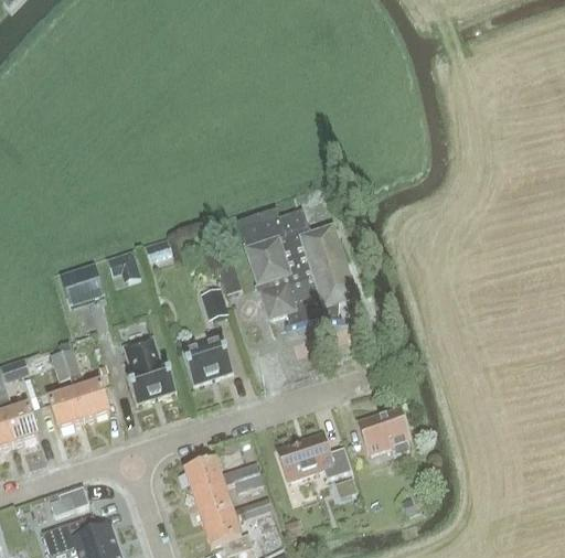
[(276,207),(237,221),(269,318),(286,312),(290,324),(285,325),(285,326),(309,319),(319,318),(342,320),(342,319),(337,319),(338,302),(356,296),(333,225),(311,232),(302,207),(279,216),(276,207)]
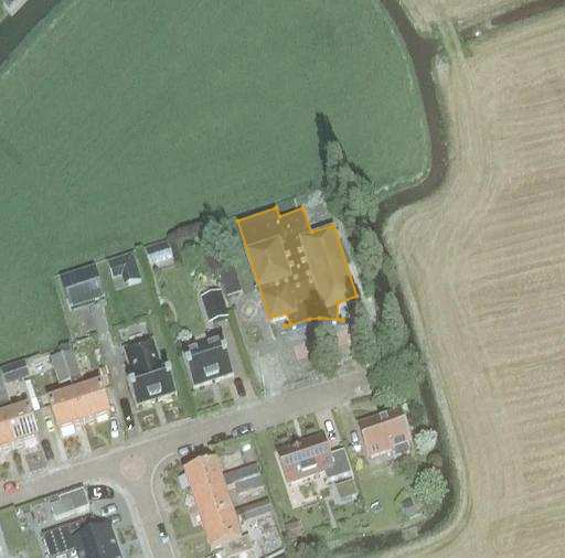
[(169,235),(148,242),(153,257),(174,250),(169,235)]
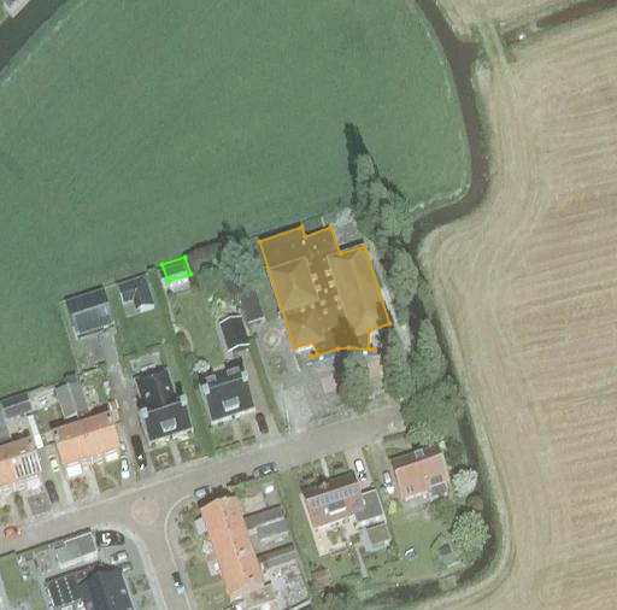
[(130,305),(158,298),(151,269),(123,276),(130,305)]
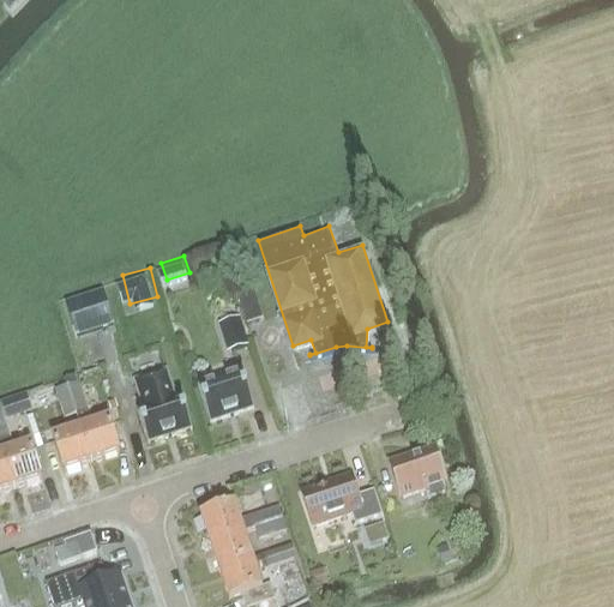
[(247,319),(264,314),(253,283),(236,288),(247,319)]
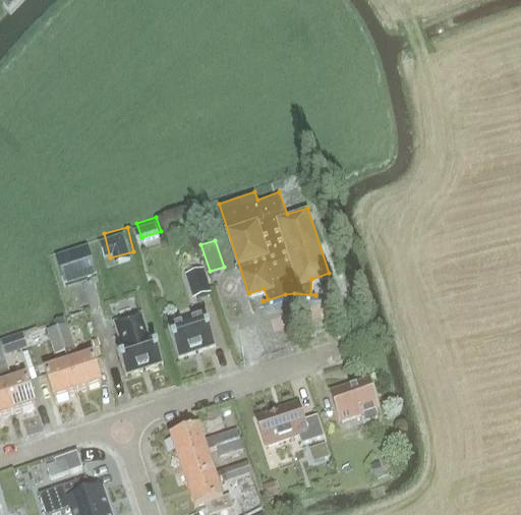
[(98,270),(89,241),(56,251),(65,280),(98,270)]
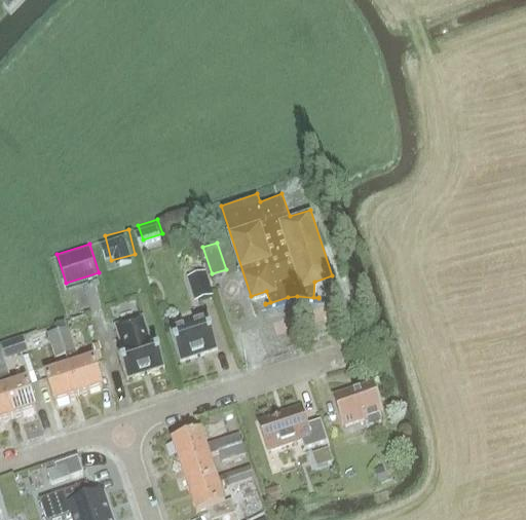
[(213,291),(205,267),(187,272),(194,296),(213,291)]
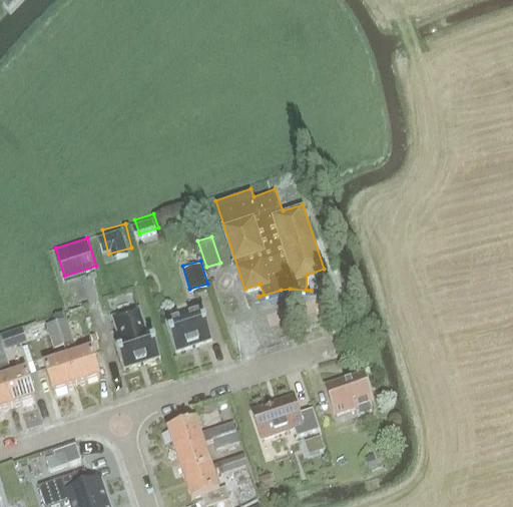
[(145,329),(138,306),(113,315),(120,337),(114,339),(123,366),(160,354),(151,328),(145,329)]
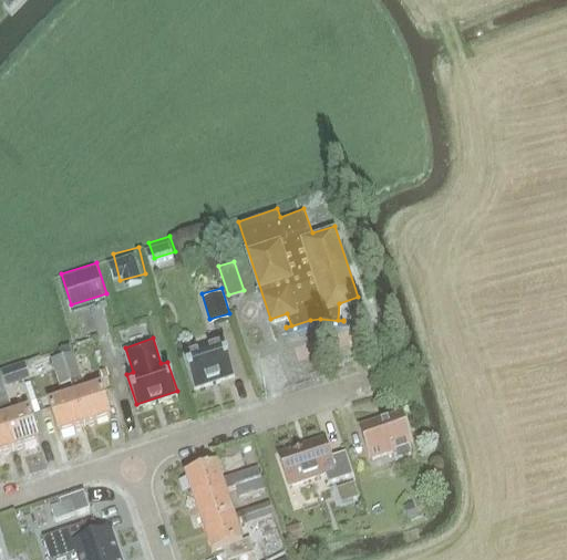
[(234,372),(223,338),(183,351),(194,385),(234,372)]
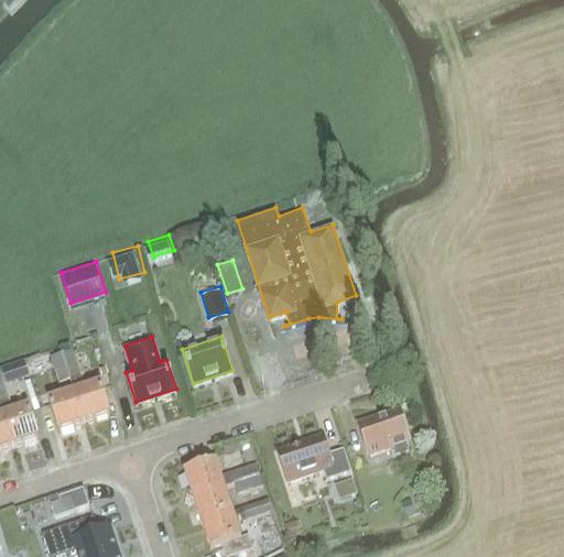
[(69,374),(80,371),(73,346),(62,350),(69,374)]
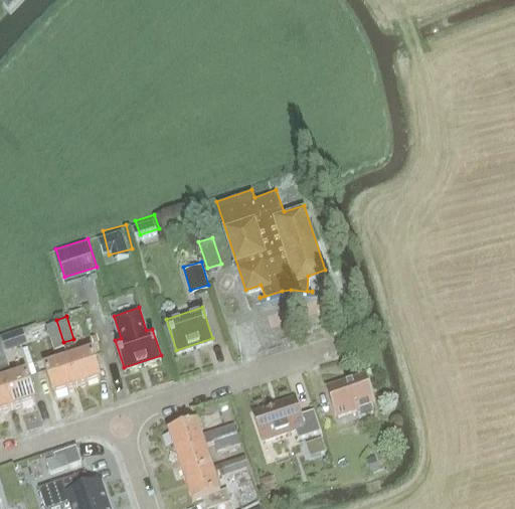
[(63,342),(56,320),(46,323),(53,345),(63,342)]
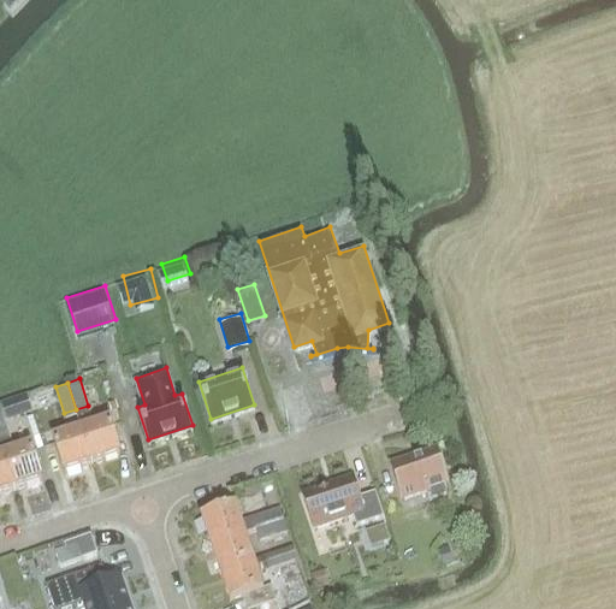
[(27,390),(13,395),(17,408),(31,403),(27,390)]
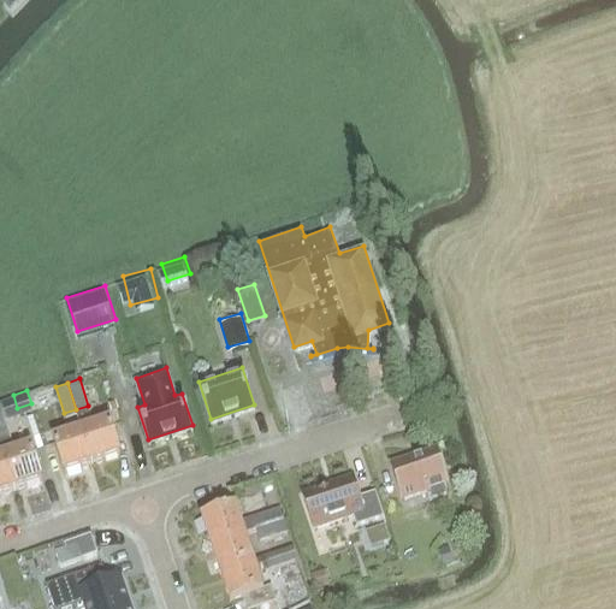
[(1,404),(0,404),(0,433),(10,431),(1,404)]
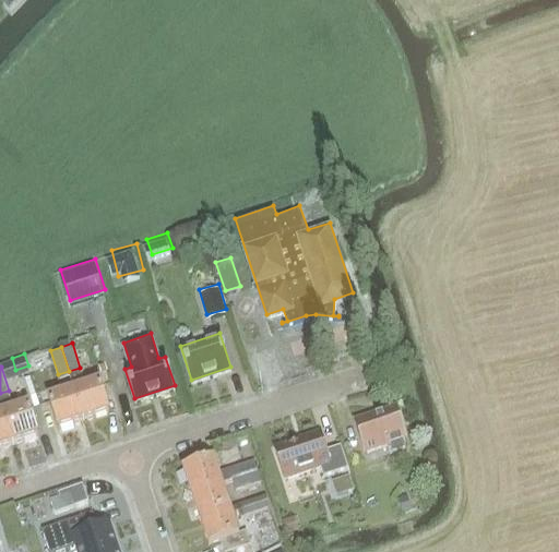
[(73,384),(84,416),(109,407),(98,376),(84,381),(80,368),(69,371),(73,384)]
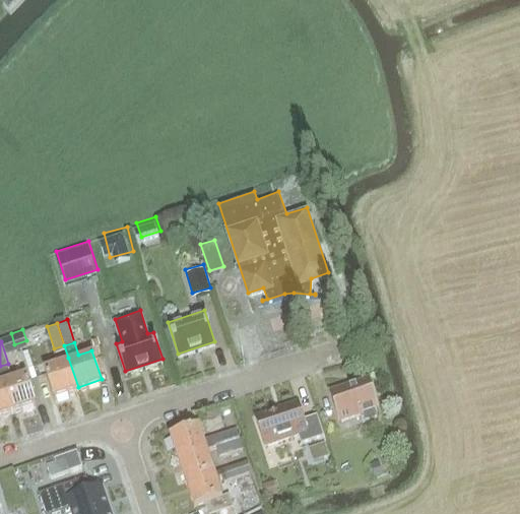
[(54,394),(78,387),(68,358),(45,366),(54,394)]
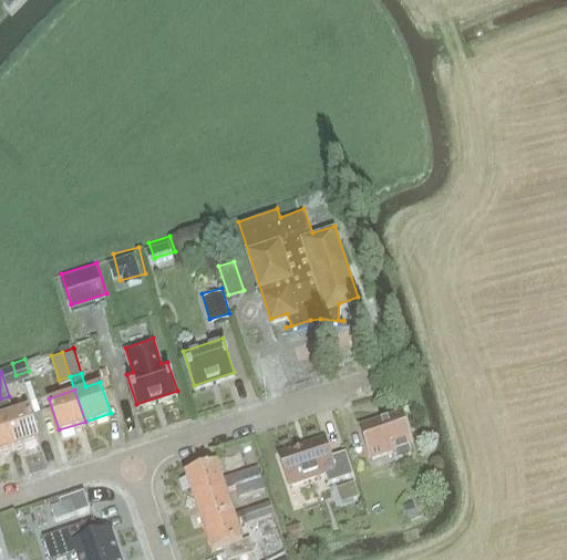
[(0,398),(0,406),(12,445),(38,436),(28,405),(13,410),(9,396),(0,398)]
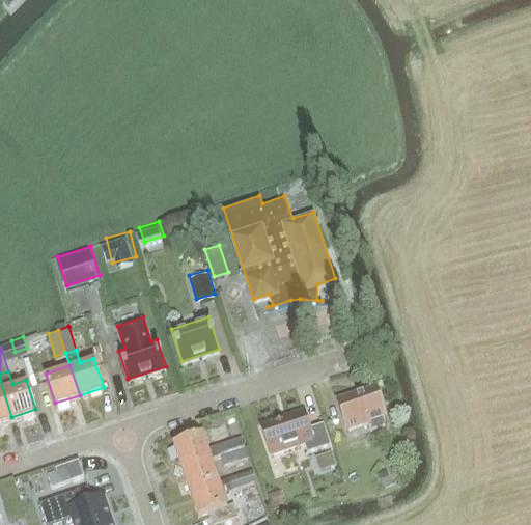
[(0,420),(11,417),(0,381),(0,420)]
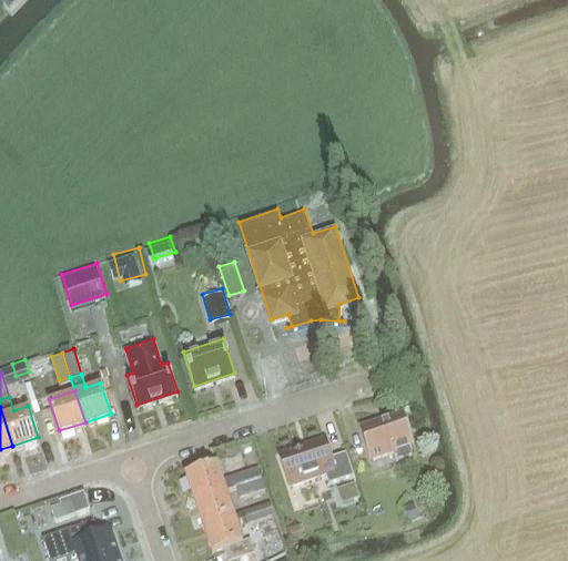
[(412,441),(401,410),(361,422),(372,455),(396,447),(399,456),(412,451),(408,442),(412,441)]
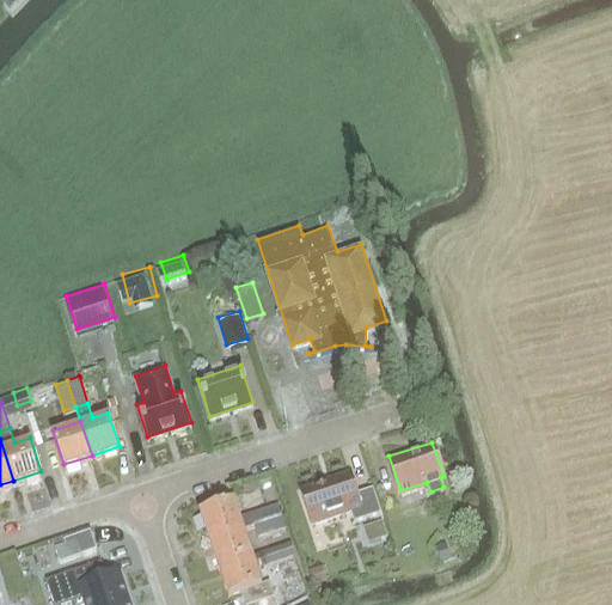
[(356,489),(349,470),(300,486),(312,520),(350,507),(354,518),(381,508),(372,483),(356,489)]
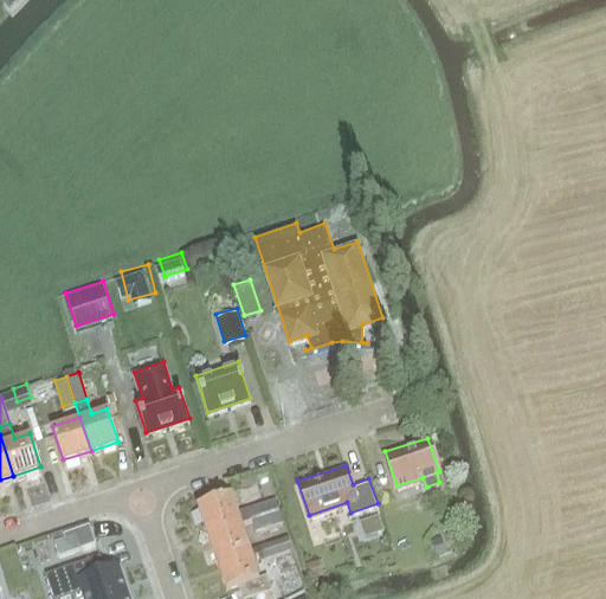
[(275,496),(237,508),(232,493),(198,504),(207,532),(240,520),(242,521),(251,517),(251,516),(278,508),(275,496)]
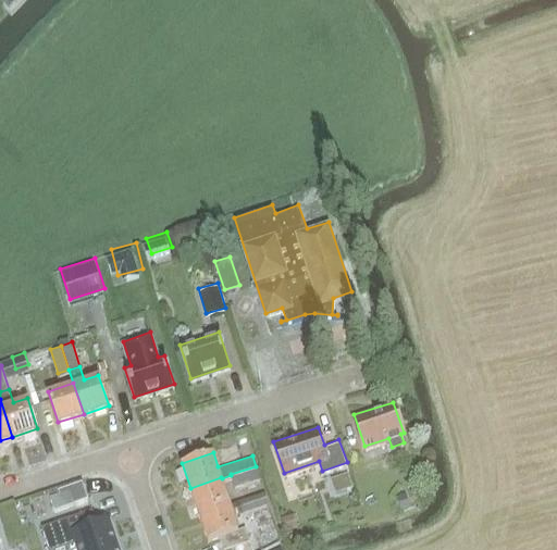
[(231,474),(231,475),(235,485),(260,477),(256,466),(231,474)]
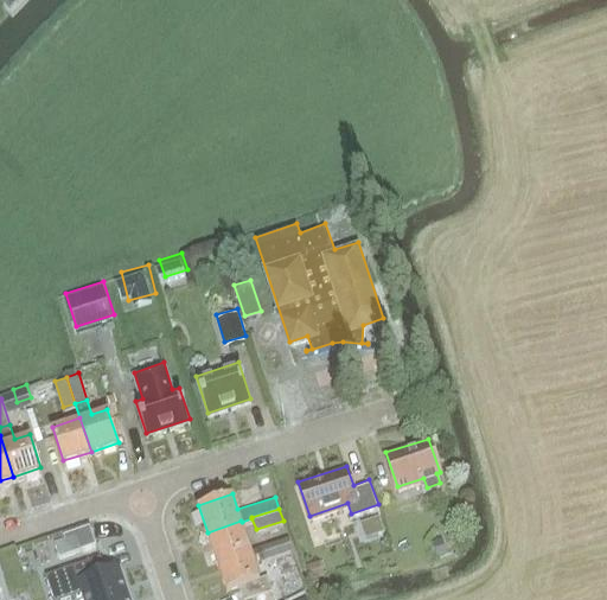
[(208,533),(217,559),(250,548),(249,546),(242,522),(241,521),(208,533)]
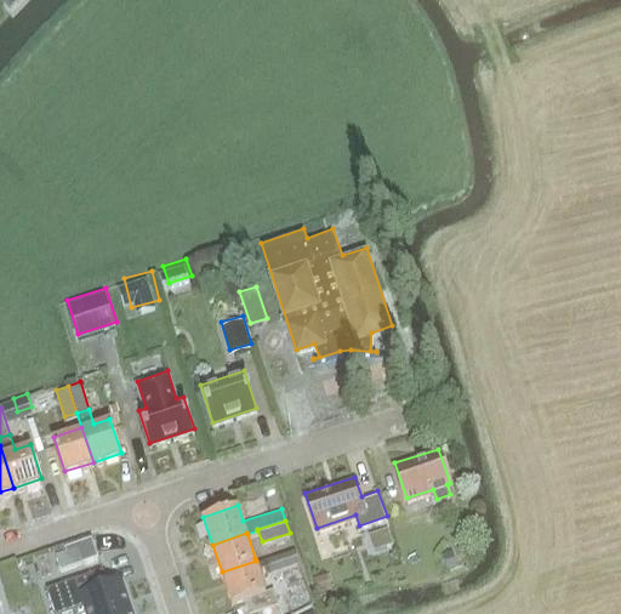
[(61,566),(97,552),(91,534),(64,543),(67,547),(66,549),(56,552),(61,566)]
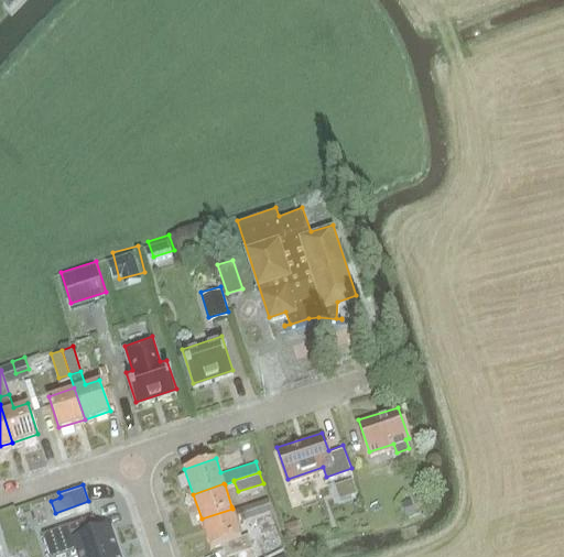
[(232,509),(202,519),(210,544),(221,541),(226,554),(252,545),(248,531),(240,533),(236,520),(271,508),(268,495),(231,506),(232,509)]
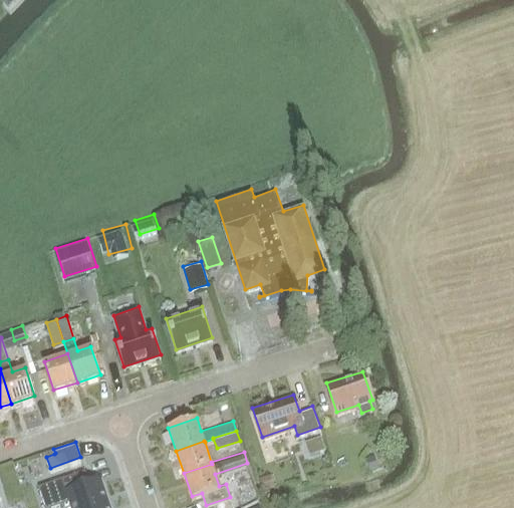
[(377,465),(374,453),(365,455),(369,468),(377,465)]
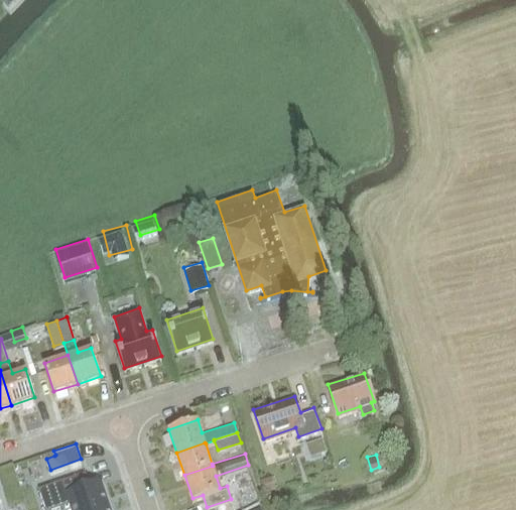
[(86,471),(38,486),(46,509),(70,502),(72,509),(88,509),(110,503),(102,479),(90,483),(86,471)]
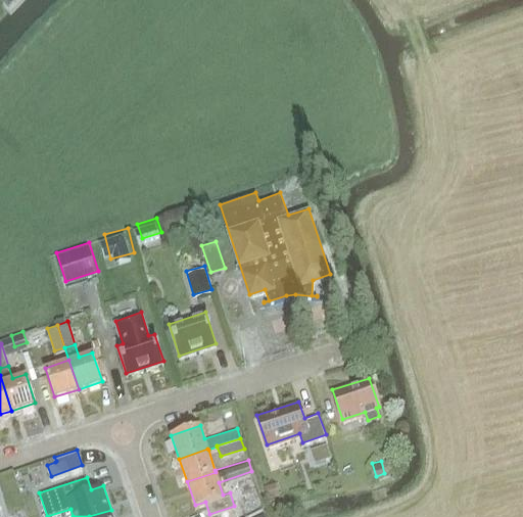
[(279,492),(275,479),(264,482),(268,496),(279,492)]
